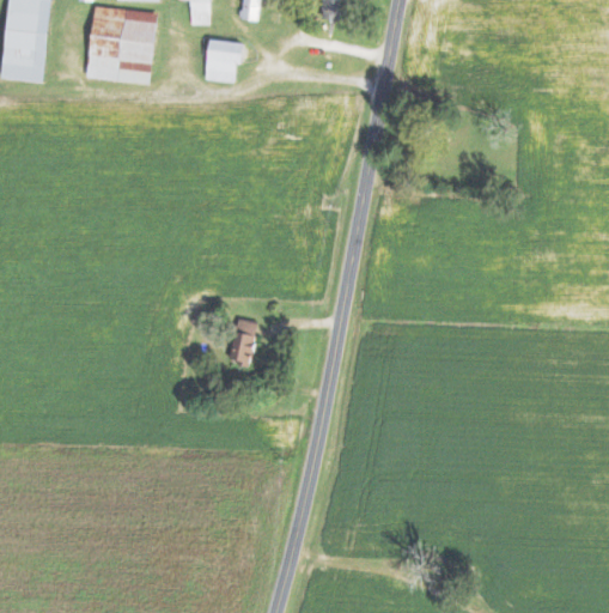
[(50,0),(8,0),(1,79),(44,83),(50,0)]
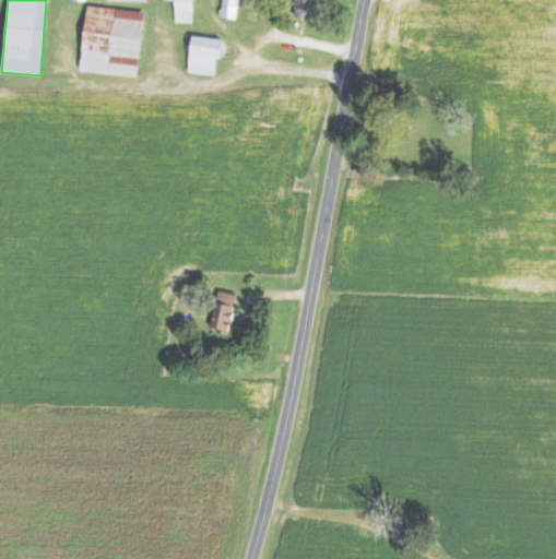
[(191,22),(191,0),(162,0),(174,1),(174,22),(191,22)]
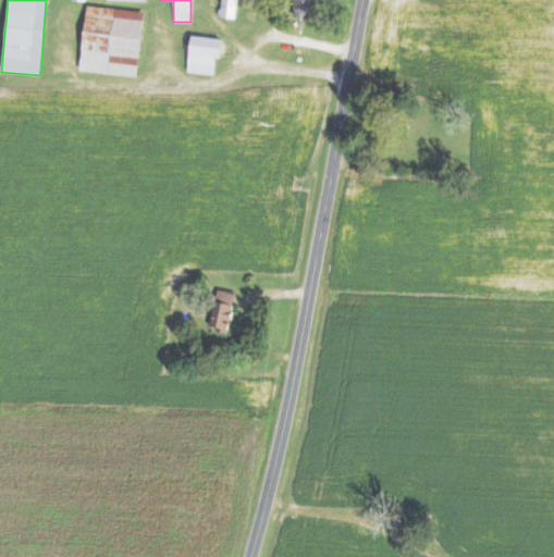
[(236,0),(220,0),(218,17),(234,20),(236,0)]
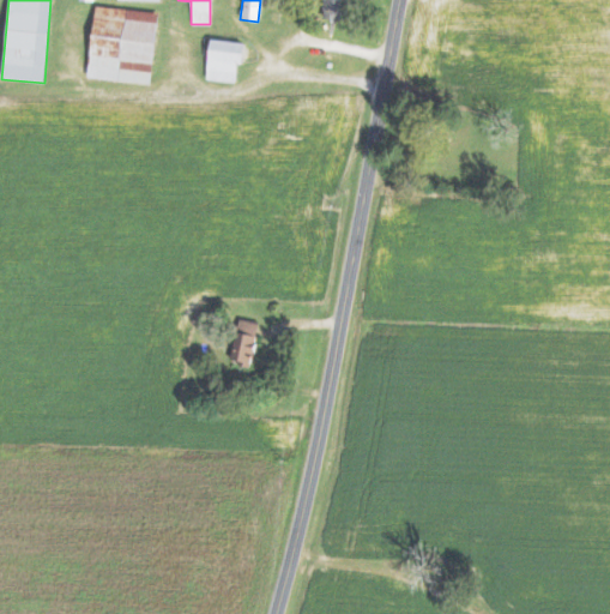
[(324,0),(322,18),(346,22),(349,0),(324,0)]
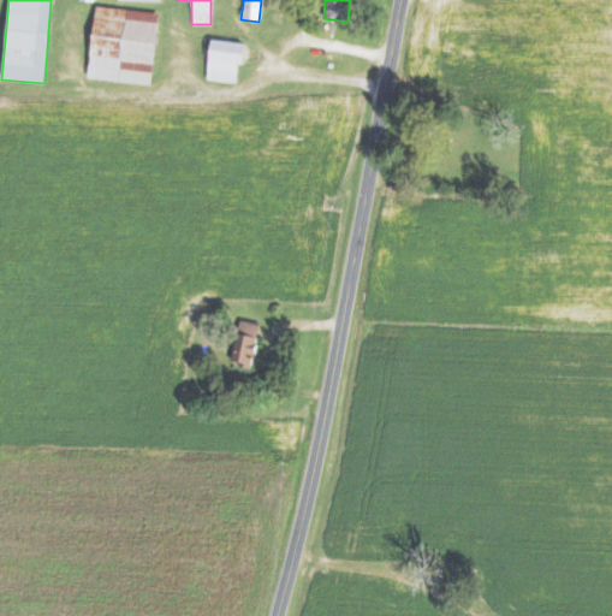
[(150,86),(158,13),(94,6),(87,78),(150,86)]
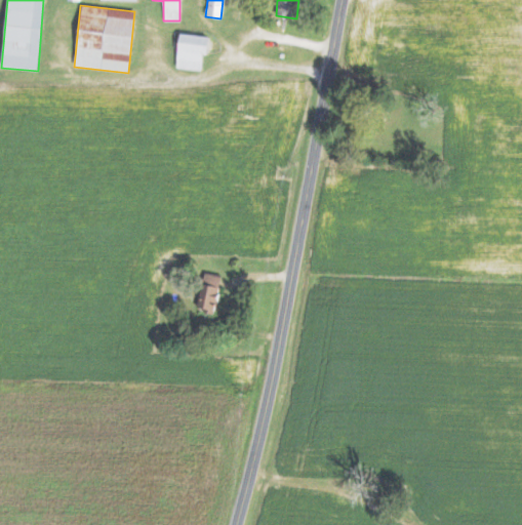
[(206,55),(208,37),(179,34),(175,68),(201,71),(202,55),(206,55)]
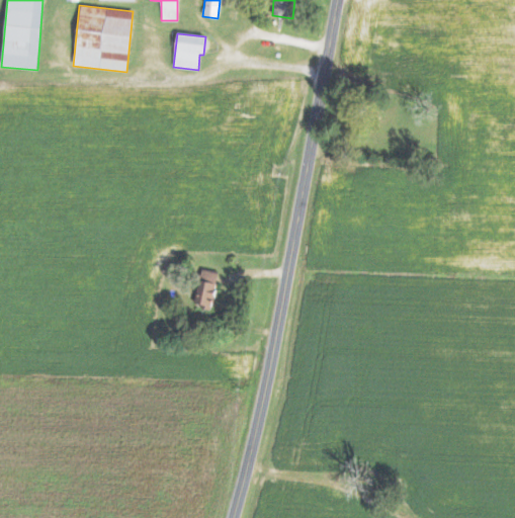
[(210,308),(219,272),(201,268),(193,304),(210,308)]
